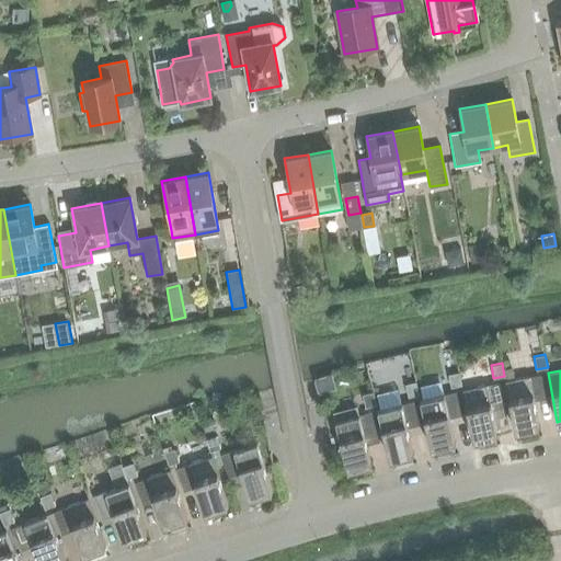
[(458,371),(448,375),(450,387),(461,385),(458,371)]
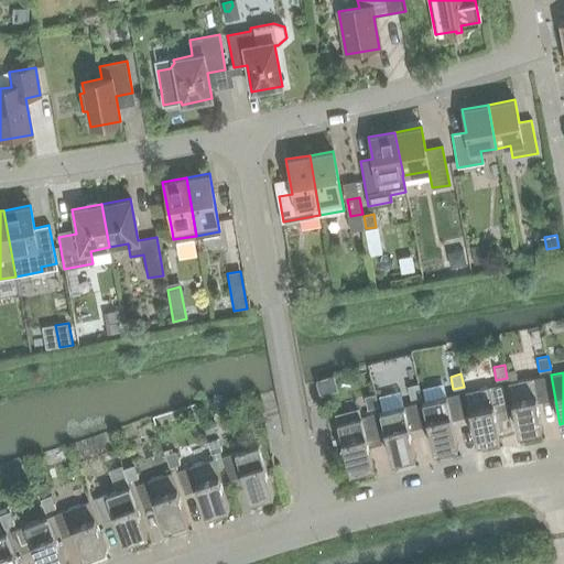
[(533,378),(538,402),(550,400),(545,376),(533,378)]
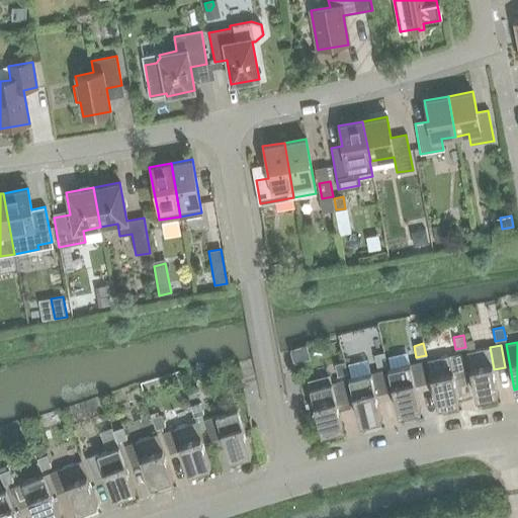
[(489,348),(466,352),(476,398),(498,394),(489,348)]
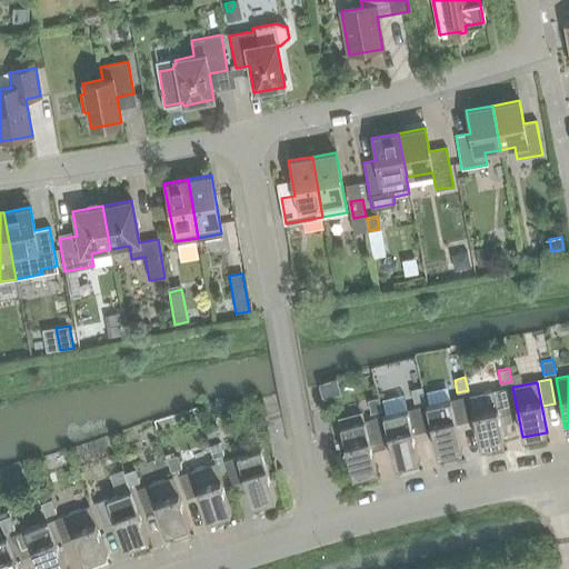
[(421,387),(410,390),(413,402),(425,400),(421,387)]
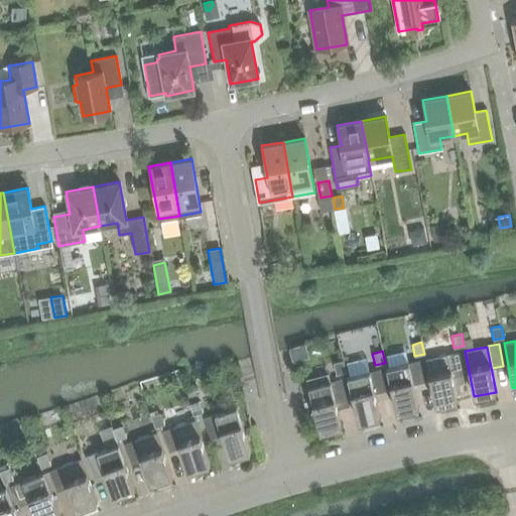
[(447,354),(453,375),(465,372),(460,351),(447,354)]
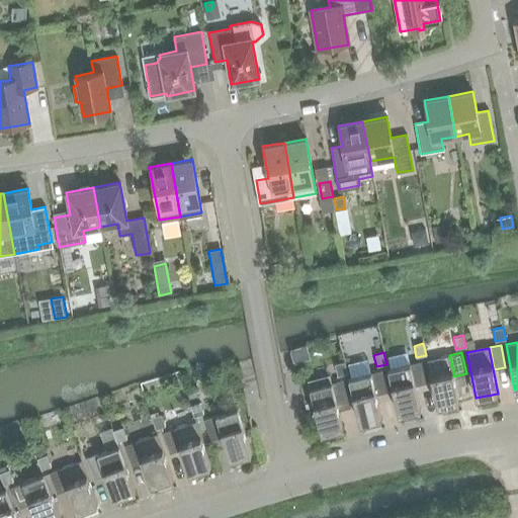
[(448,355),(427,360),(436,406),(458,401),(448,355)]
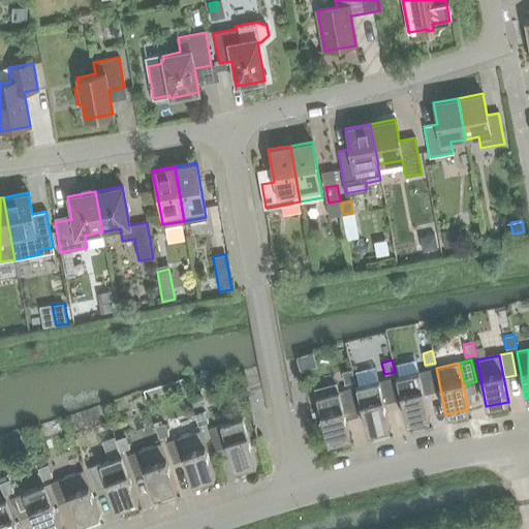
[(418,372),(424,394),(436,391),(431,369),(418,372)]
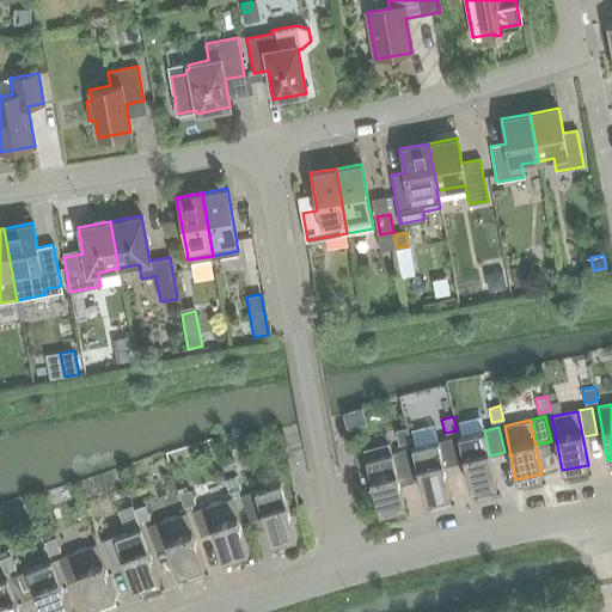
[(407,428),(395,430),(398,445),(410,441),(407,428)]
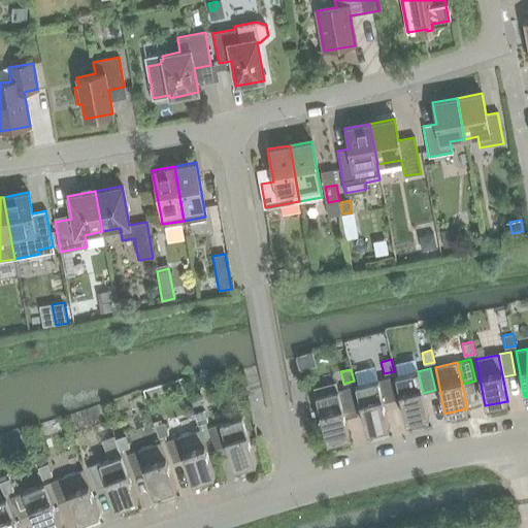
[(417,371),(395,376),(405,422),(428,417),(417,371)]
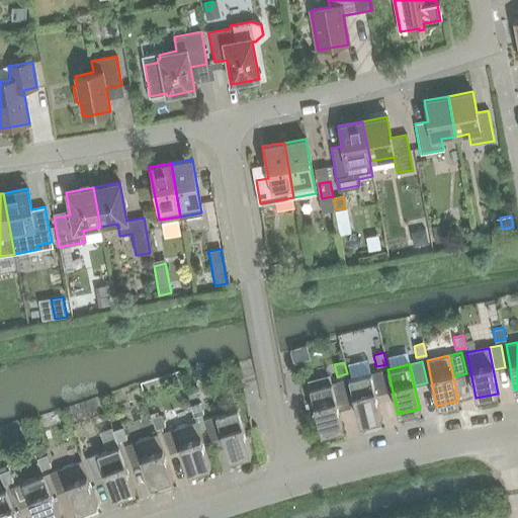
[(370,373),(348,378),(359,424),(381,418),(370,373)]
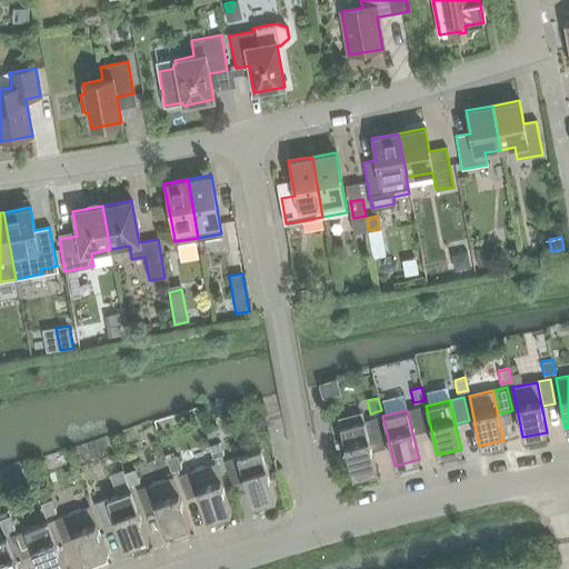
[(361,412),(338,418),(340,427),(352,476),(377,470),(363,420),(361,412)]
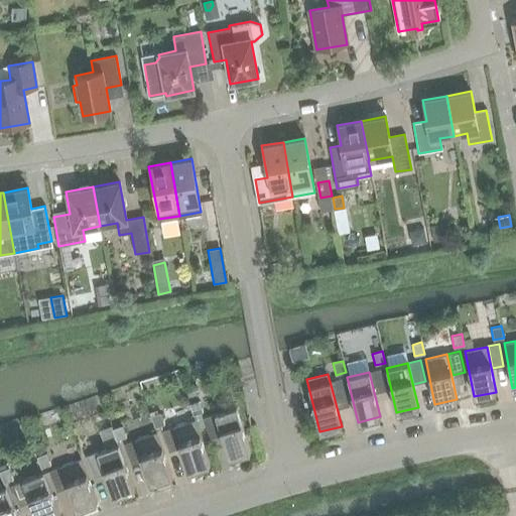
[(331,381),(336,403),(346,400),(341,379),(331,381)]
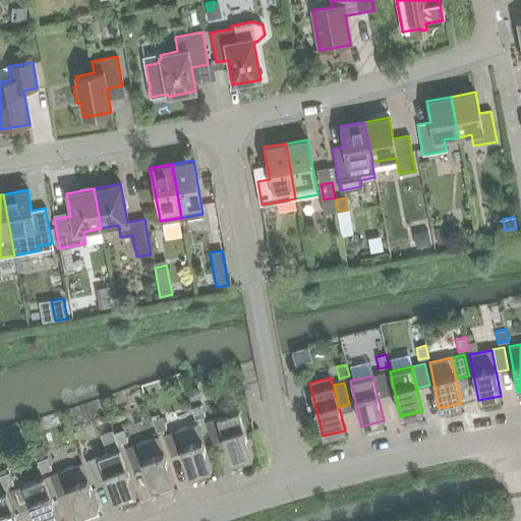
[(200,404),(190,408),(194,419),(205,416),(200,404)]
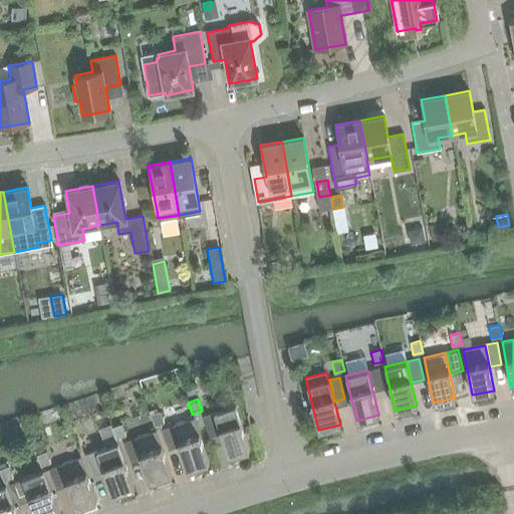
[(235,406),(214,413),(227,456),(249,450),(235,406)]
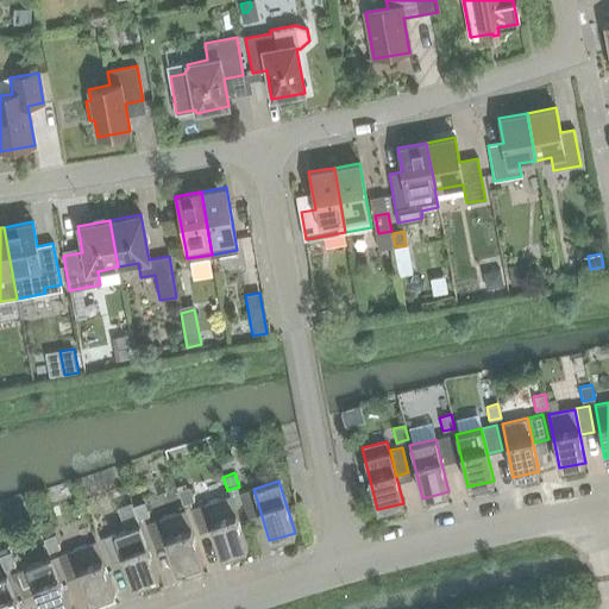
[(189,488),(177,491),(182,506),(194,501),(189,488)]
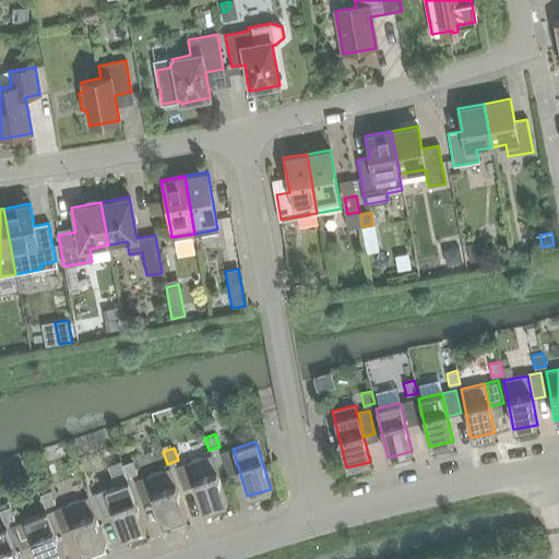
[(211,454),(188,463),(203,510),(226,502),(211,454)]
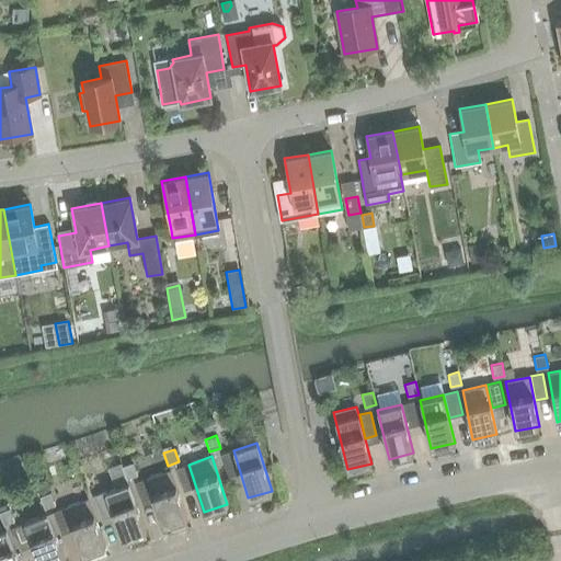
[(133,464),(122,467),(127,479),(137,476),(133,464)]
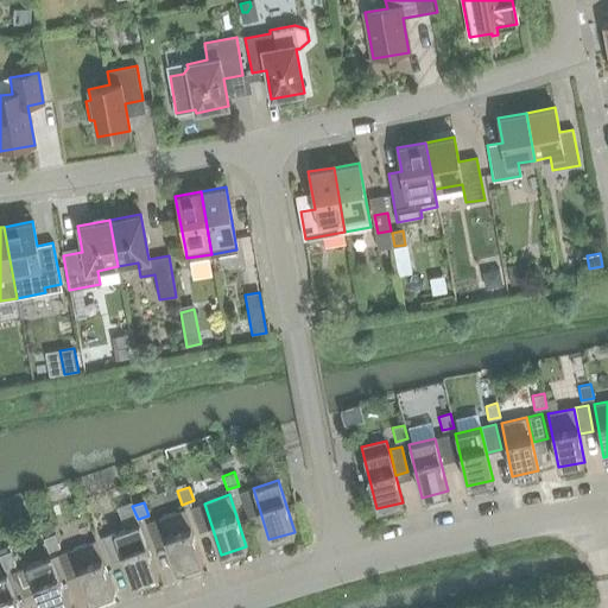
[(197,532),(211,527),(203,504),(190,508),(197,532)]
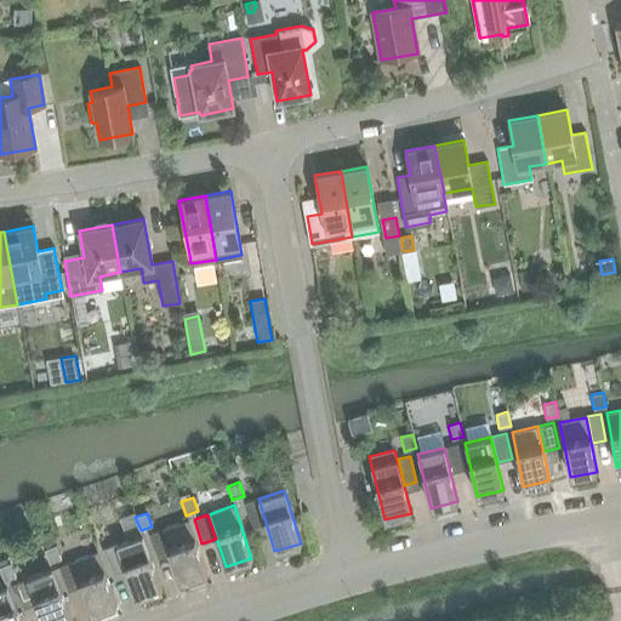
[(188,520),(163,529),(181,581),(206,573),(188,520)]
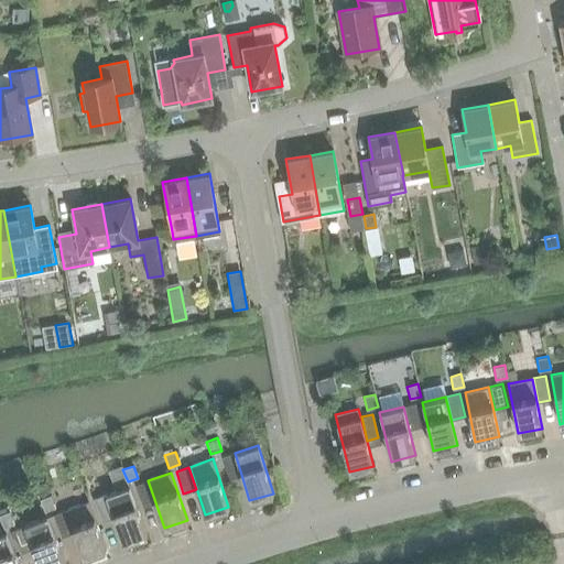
[(117,491),(106,495),(106,494),(94,499),(102,522),(115,518),(123,542),(147,534),(126,477),(112,483),(117,491)]
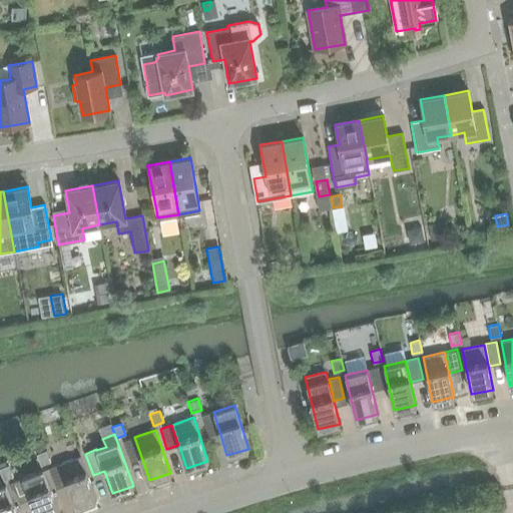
[(129,462),(141,458),(133,437),(122,441),(129,462)]
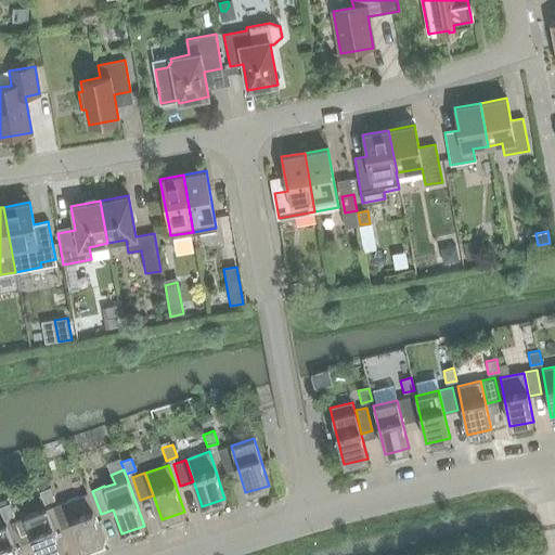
[(50,488),(39,492),(44,504),(54,500),(50,488)]
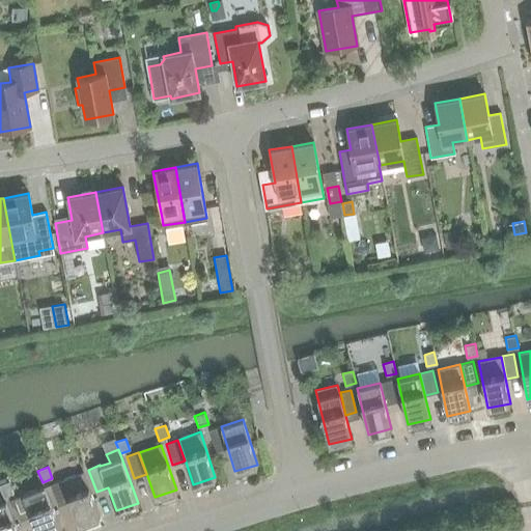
[(83,472),(61,480),(78,525),(100,516),(83,472)]
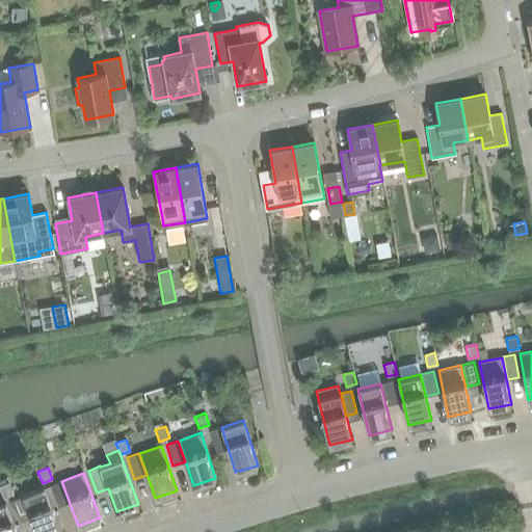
[(8,483),(0,485),(0,489),(3,499),(14,495),(8,483)]
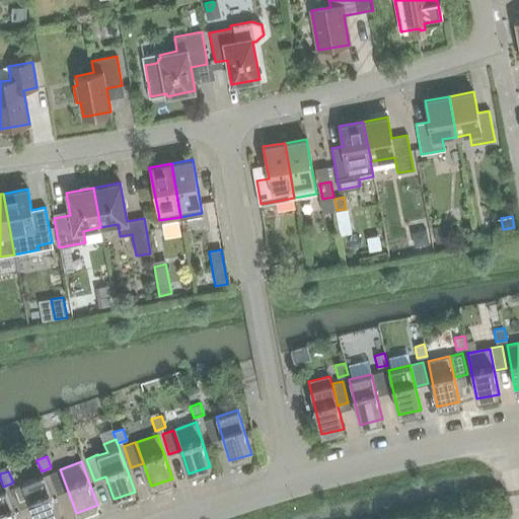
[(43,475),(22,484),(35,518),(59,518),(60,518),(43,475)]
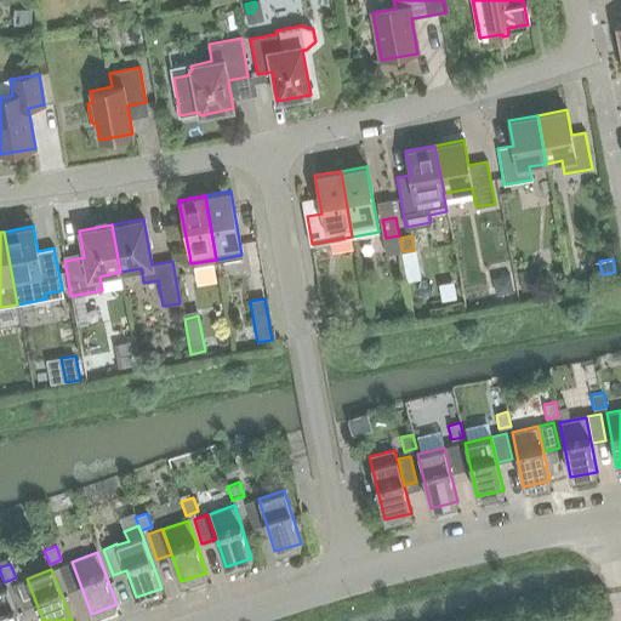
[(22,610),(35,604),(26,579),(12,585),(22,610)]
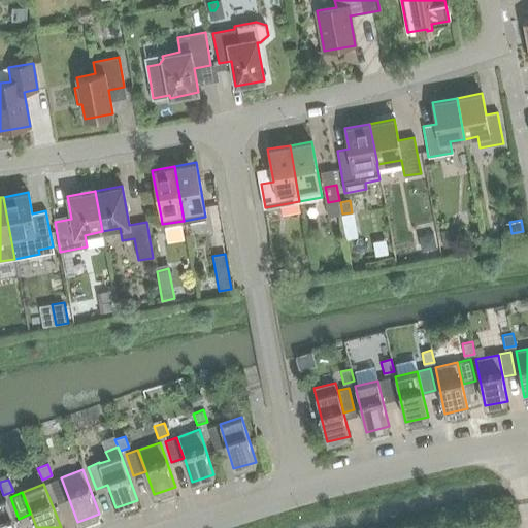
[(18,527),(5,499),(0,500),(0,527),(18,527)]
